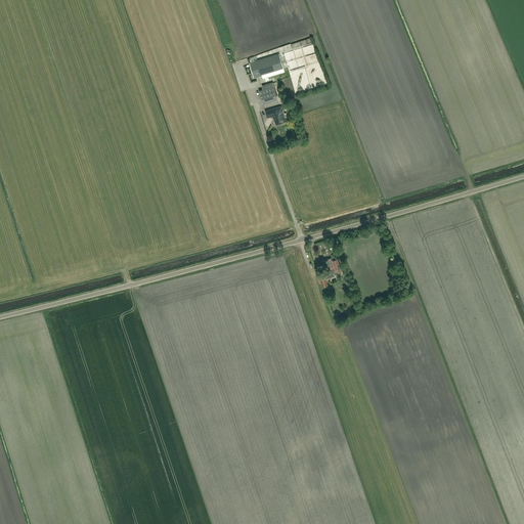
[(261,73),(282,67),(279,56),(258,63),(258,60),(250,63),(254,78),(262,75),(261,73)]
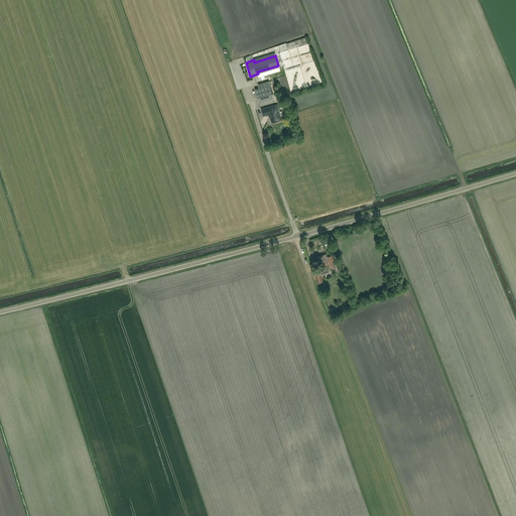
[(260,88),(255,89),(258,99),(273,95),(269,82),(259,85),(260,88)]
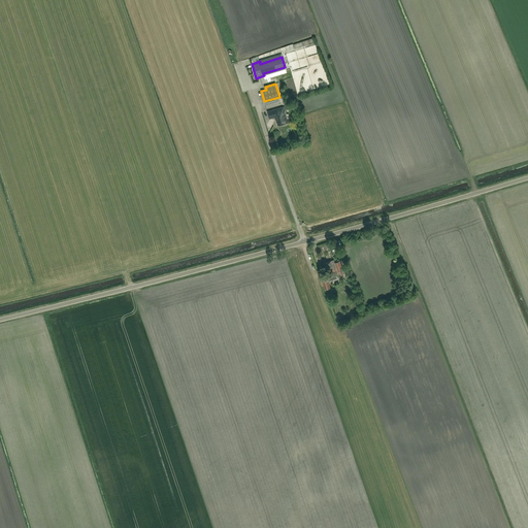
[(284,106),(272,109),(267,111),(269,119),(274,117),(275,118),(278,125),(287,122),(284,110),(285,110),(284,106)]
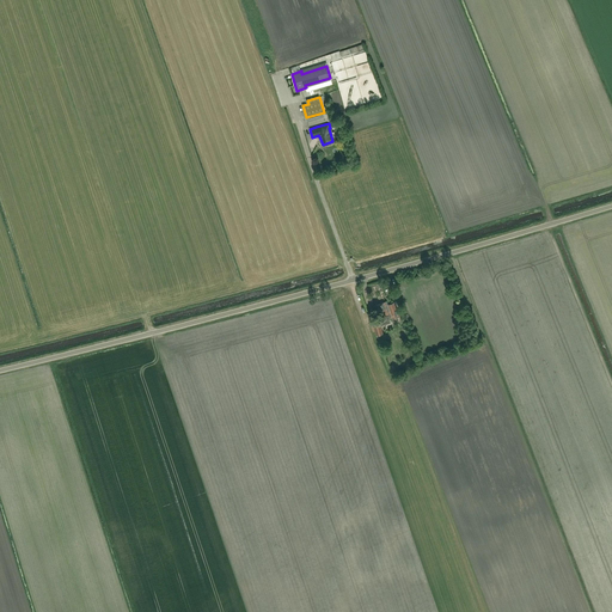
[(395,303),(389,305),(386,301),(377,304),(383,320),(392,317),(392,319),(399,317),(395,303)]
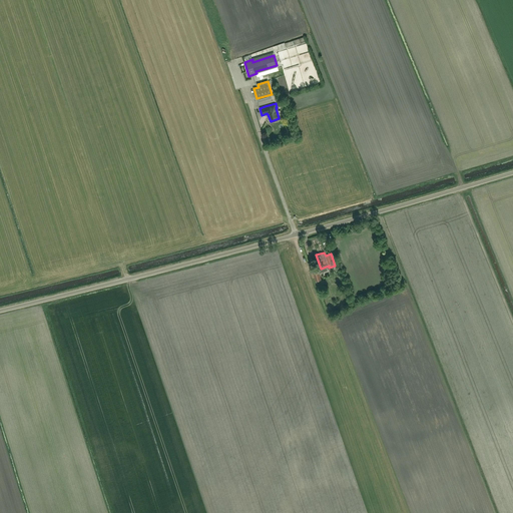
[(318,269),(313,271),(317,282),(321,280),(318,269)]
